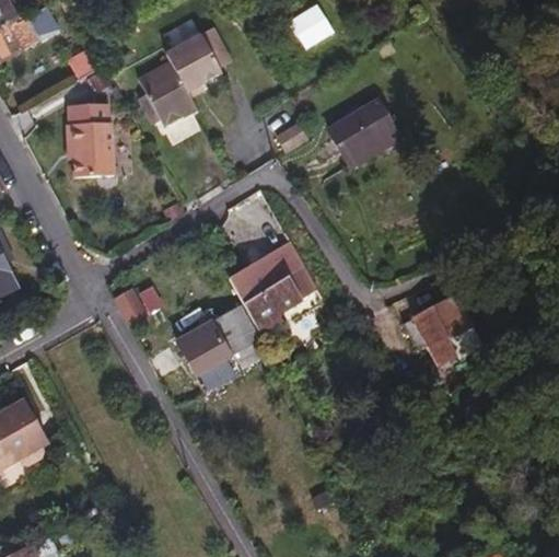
[(0,0),(0,26),(13,20),(3,0),(0,0)]
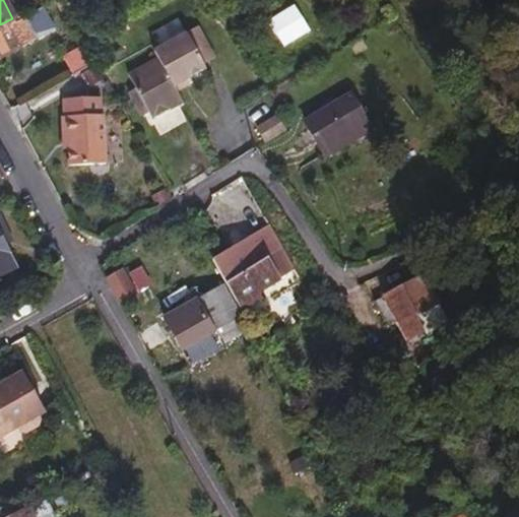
[(0,55),(37,37),(23,12),(12,18),(0,24),(0,55)]
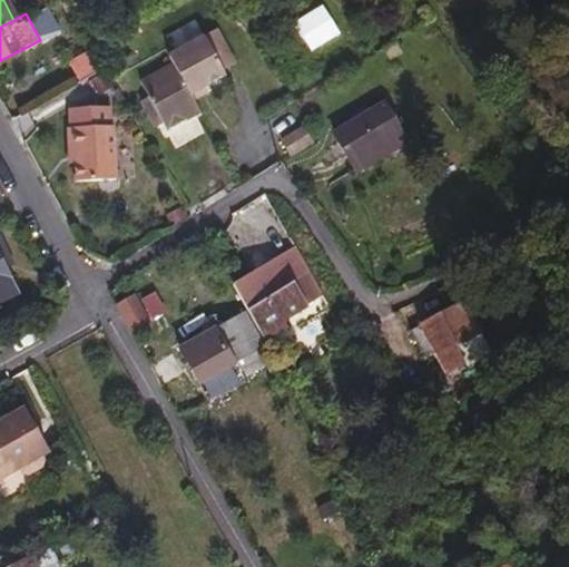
[(170,54),(175,62),(192,91),(206,84),(225,72),(204,35),(170,54)]
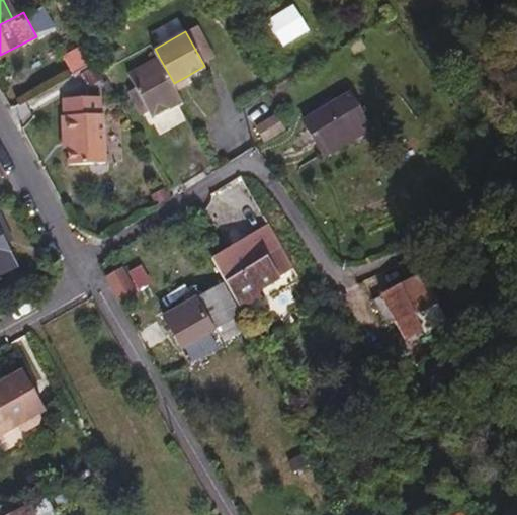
[(62,55),(70,71),(92,59),(83,43),(62,55)]
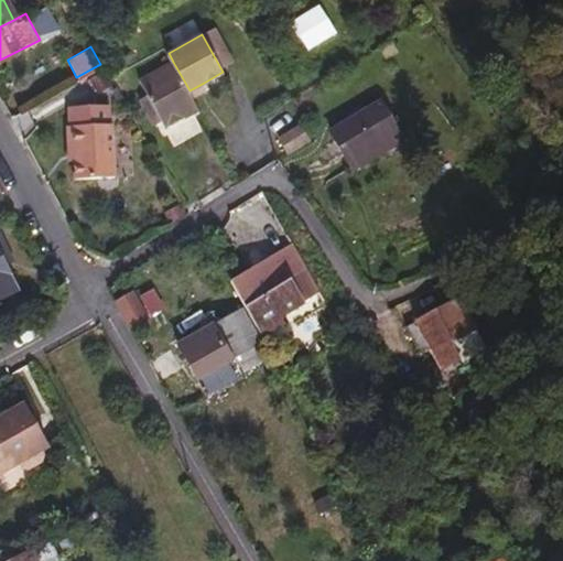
[(173,62),(141,79),(168,127),(199,109),(192,97),(190,90),(173,62)]
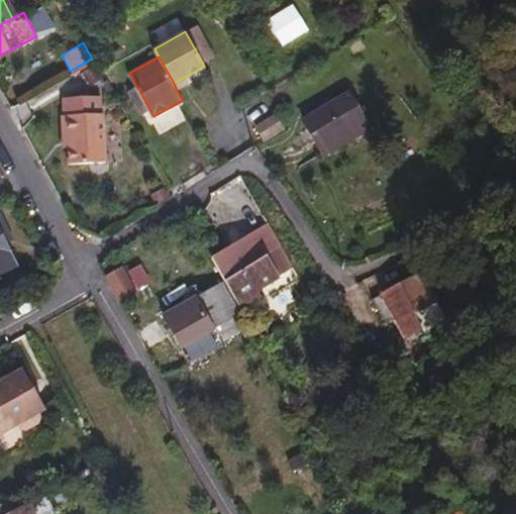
[(103,70),(98,59),(86,65),(93,76),(103,70)]
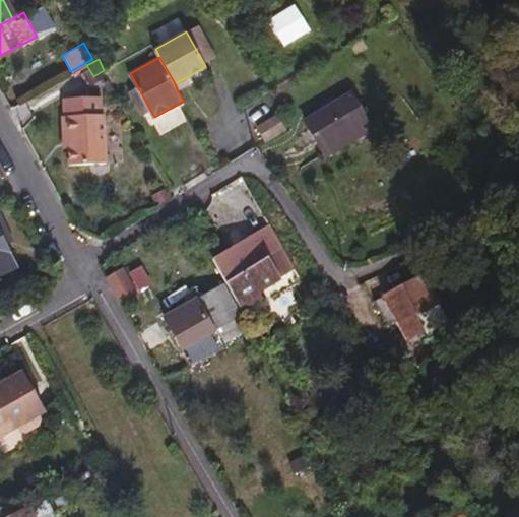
[(188,76),(175,83),(177,89),(190,81),(188,76)]
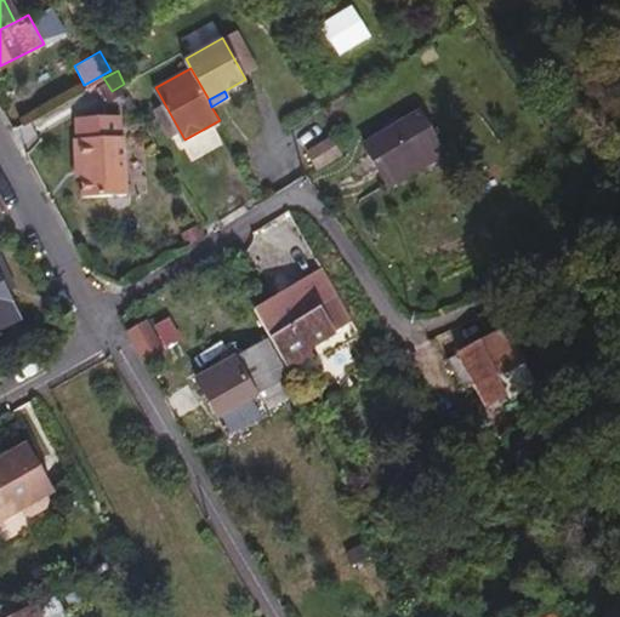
[(443,152),(419,110),(364,142),(388,183),(443,152)]
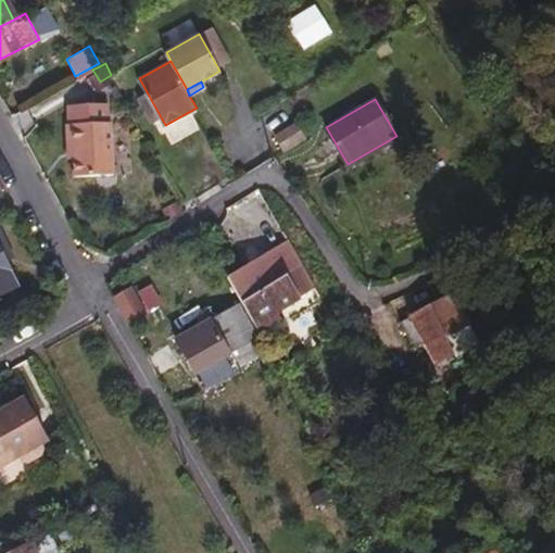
[(64,123),(66,142),(73,143),(74,156),(74,175),(114,173),(110,120),(108,120),(106,101),(67,103),(68,123),(64,123)]
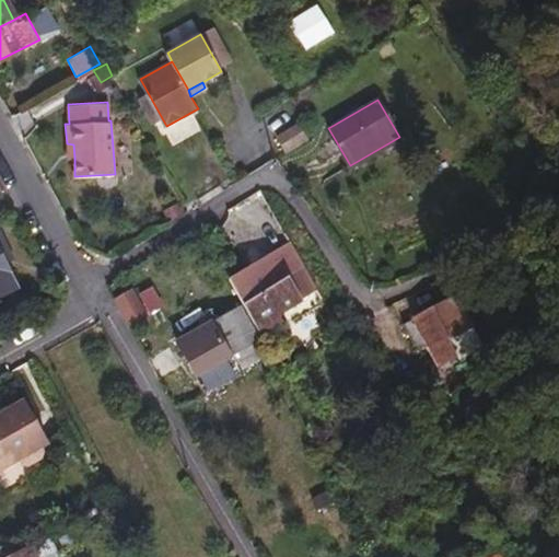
[(315,288),(289,241),(271,252),(300,298),(315,288)]
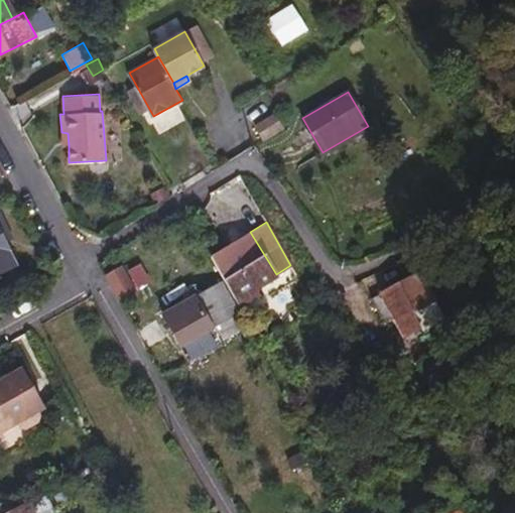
[(0,271),(15,264),(0,231),(0,271)]
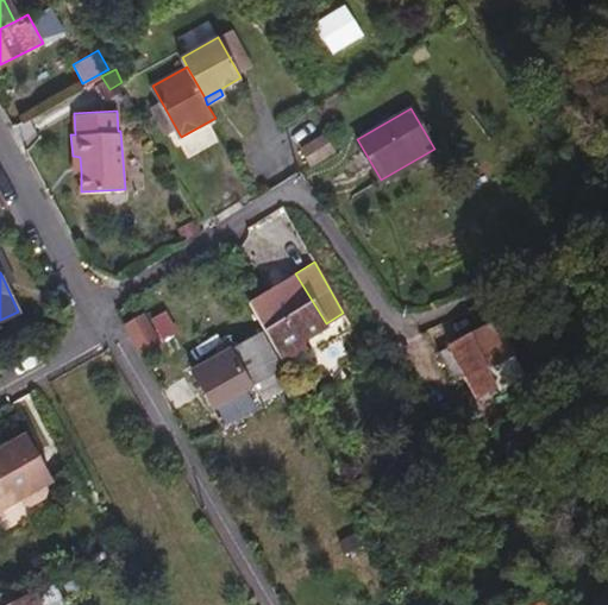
[(326,323),(295,273),(248,302),(277,359),(304,344),(301,339),(326,323)]
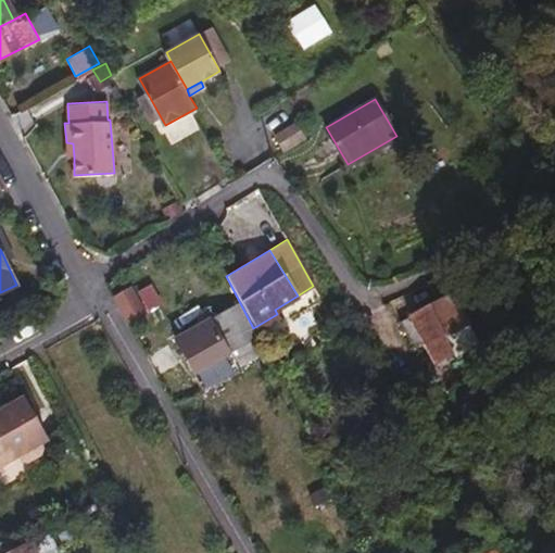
[(130,286),(113,294),(129,323),(146,312),(130,286)]
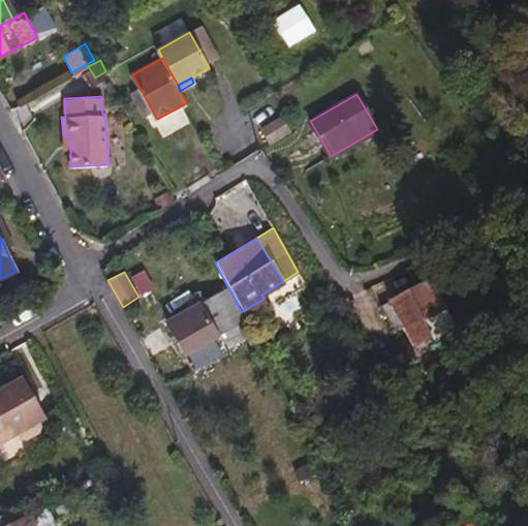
[(402,326),(413,344),(453,321),(429,282),(393,303),(405,323),(402,326)]
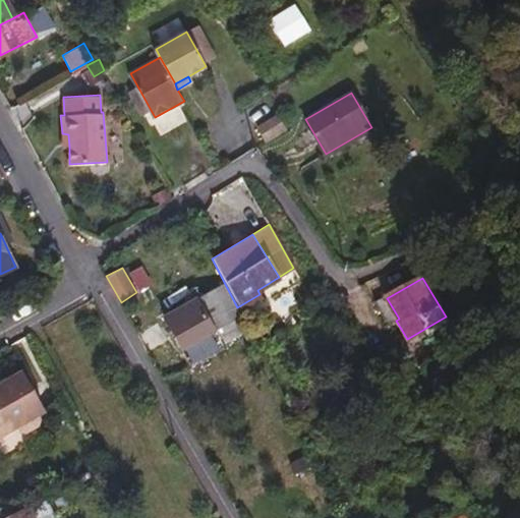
[(165,315),(181,347),(239,318),(222,286),(165,315)]
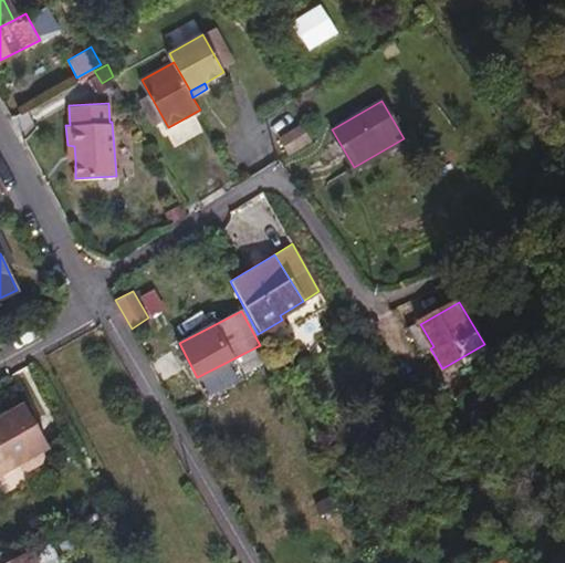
[(474,427),(518,402),(501,373),(457,398),(474,427)]
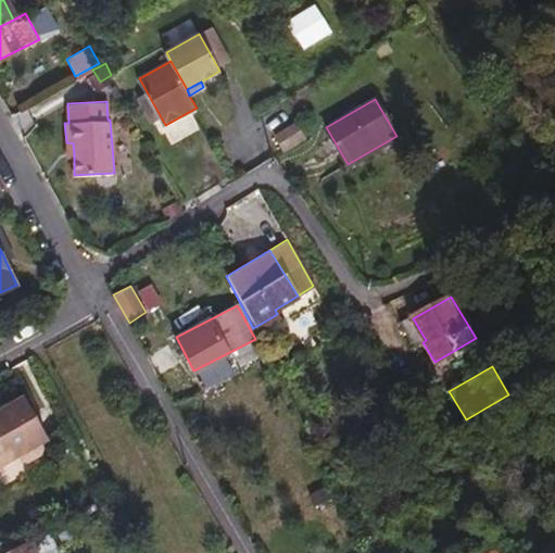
[(27,417),(34,413),(21,388),(0,399),(0,459),(10,453),(22,456),(34,449),(35,439),(38,436),(27,417)]
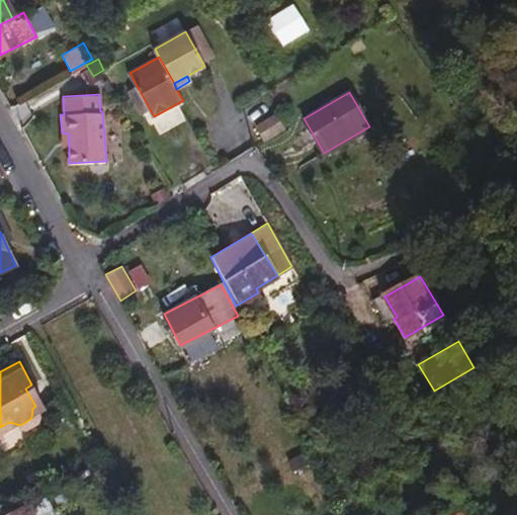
[(42,403),(31,384),(25,389),(35,406),(42,403)]
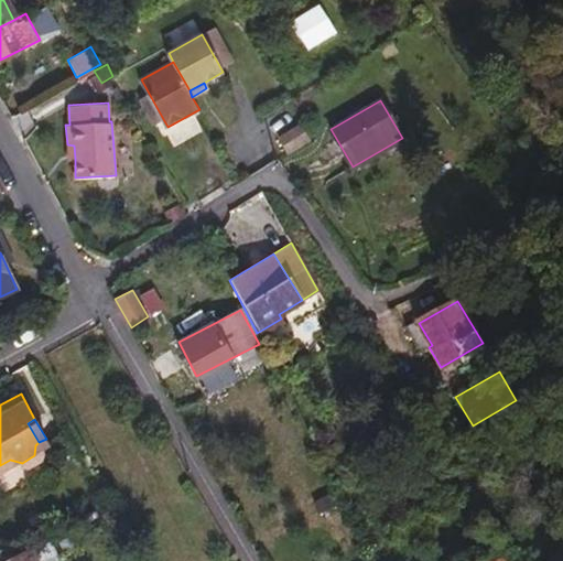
[(36,560),(29,548),(4,560),(36,560)]
